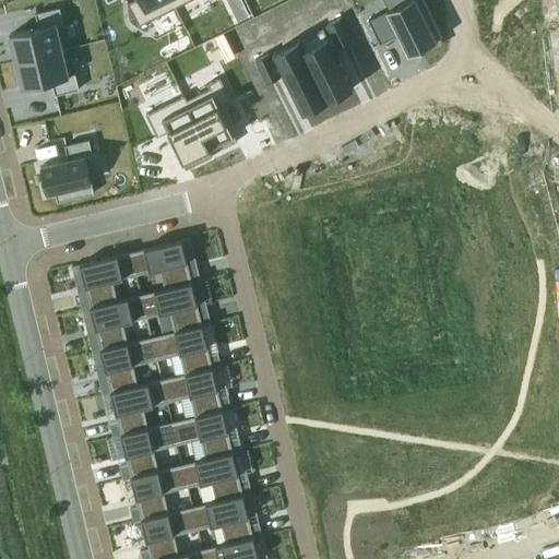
[(132,0),(128,2),(140,25),(152,19),(147,10),(166,0),(132,0)]
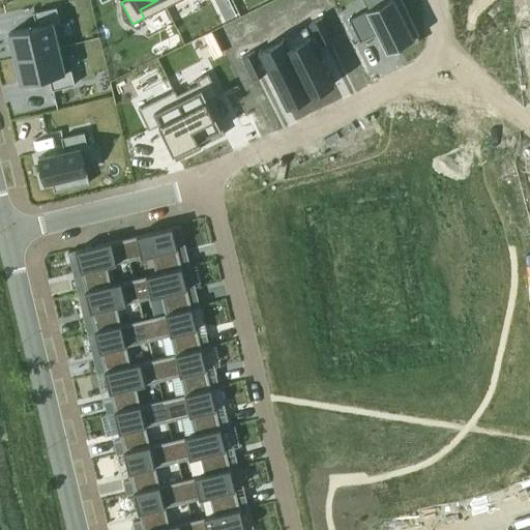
[(388,51),(415,37),(396,0),(385,0),(350,18),(361,40),(379,32),(388,51)]
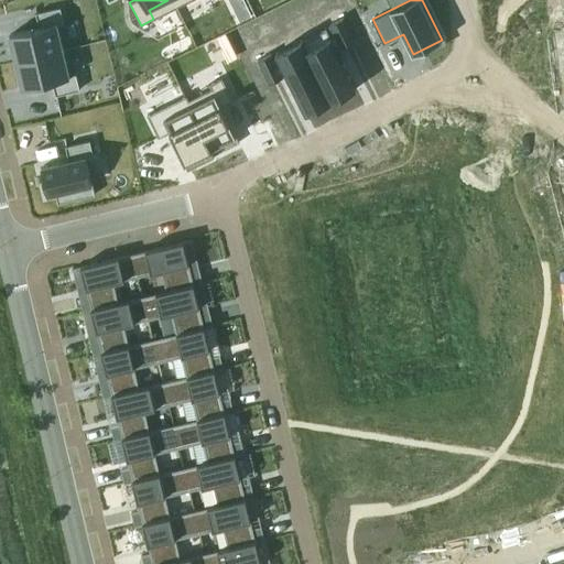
[(41,26),(11,34),(18,61),(64,50),(58,23),(65,22),(61,7),(38,12),(41,26)]
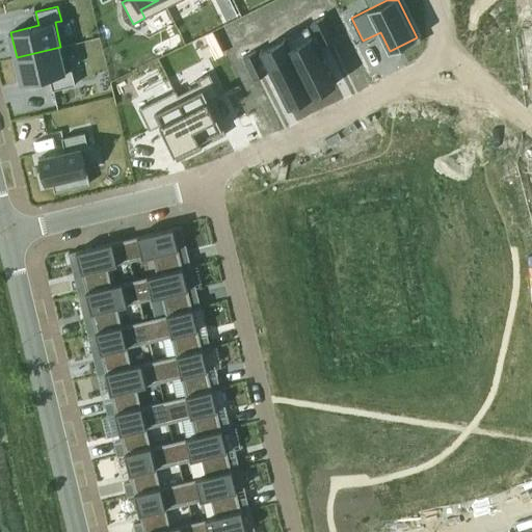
[(324,17),(312,23),(322,45),(336,38),(324,17)]
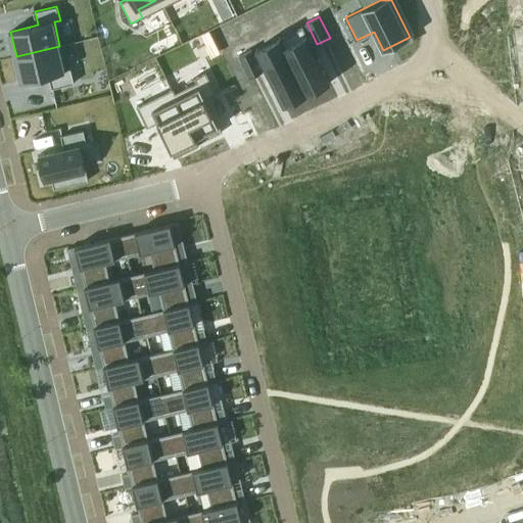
[(308,36),(285,47),(304,87),(328,76),(308,36)]
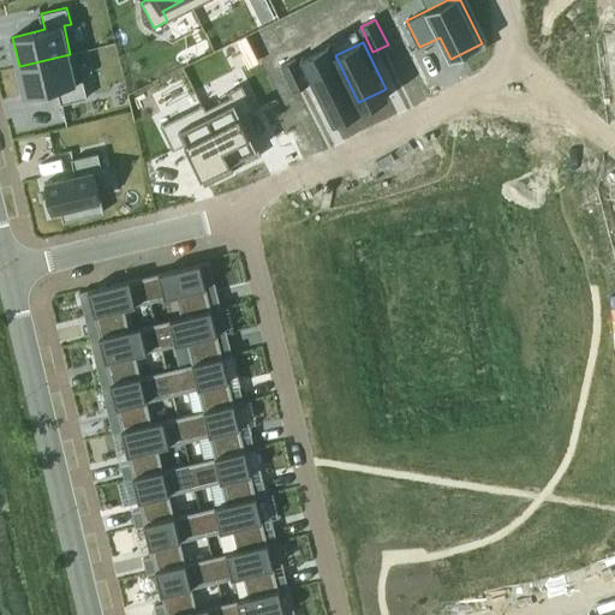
[(297,58),(281,65),(294,91),(309,83),(306,78),(311,77),(330,115),(358,102),(335,55),(329,43),(302,58),(309,71),(304,73),(297,58)]
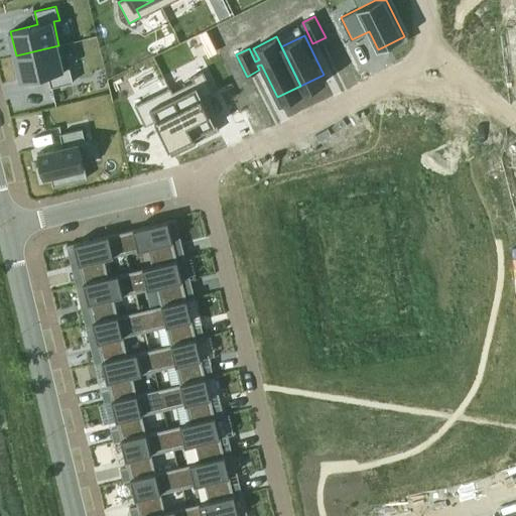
[(58,45),(16,55),(21,80),(48,73),(51,87),(74,82),(71,68),(65,69),(58,45)]
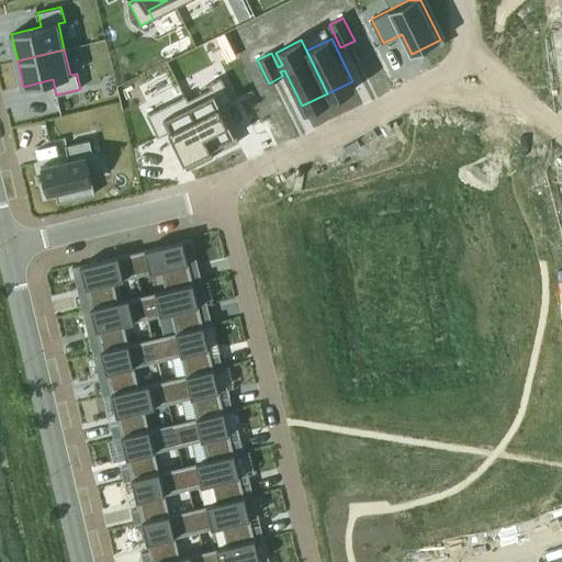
[(214,92),(189,104),(211,147),(236,135),(221,105),(233,100),(222,77),(210,82),(214,92)]
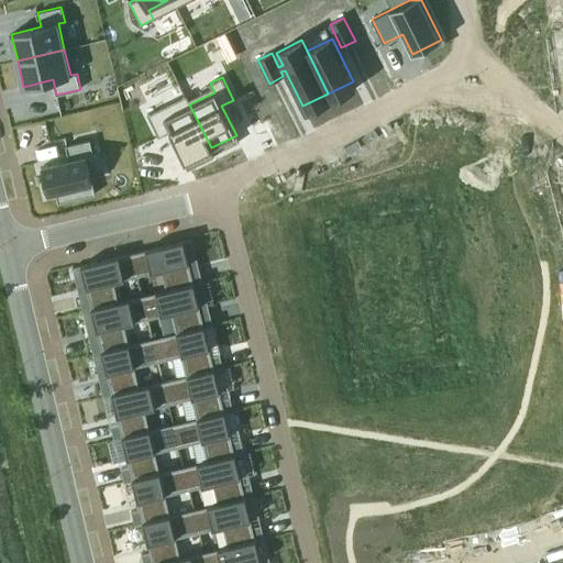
[(161,108),(147,113),(159,136),(172,131),(186,161),(211,147),(189,105),(165,117),(161,108)]
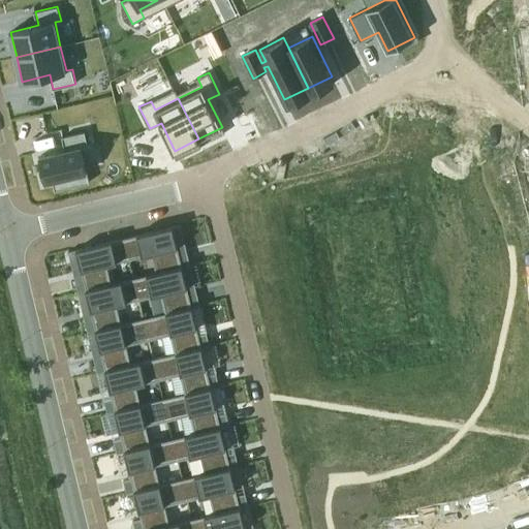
[(65,150),(39,156),(45,181),(53,180),(55,189),(90,181),(82,147),(88,146),(85,131),(62,136),(65,150)]
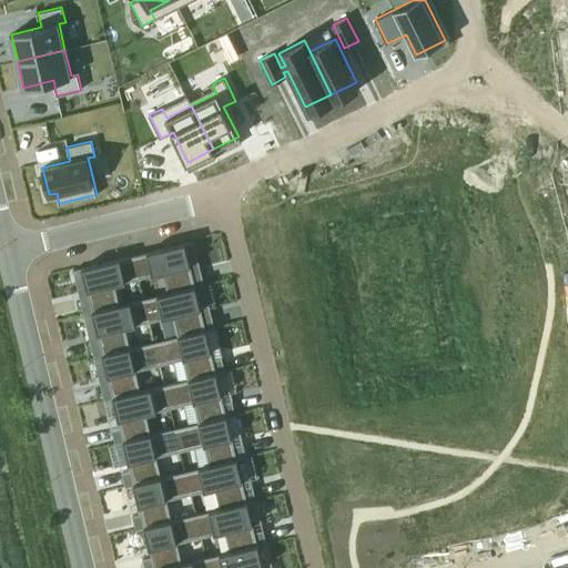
[(185,243),(134,255),(139,276),(163,271),(169,294),(196,287),(193,273),(185,243)]
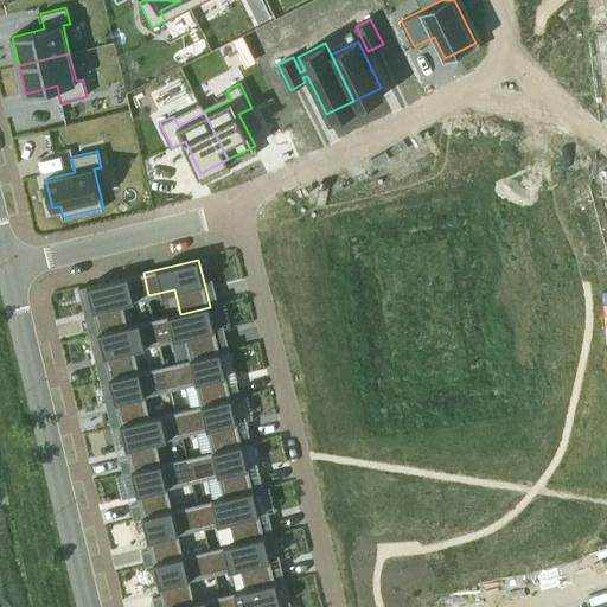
[(144,273),(88,286),(96,318),(100,333),(129,326),(123,302),(148,295),(144,273)]
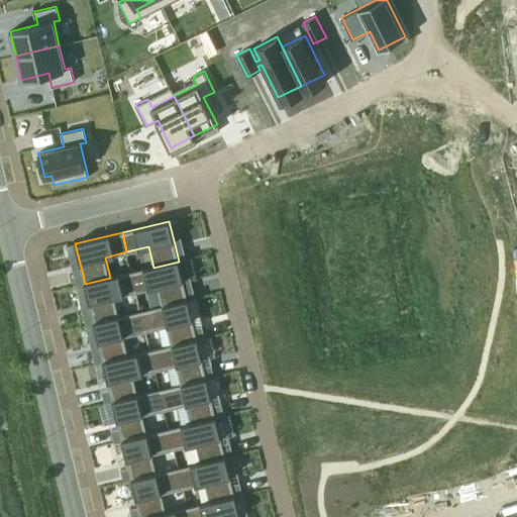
[(184,246),(176,248),(179,262),(187,260),(184,246)]
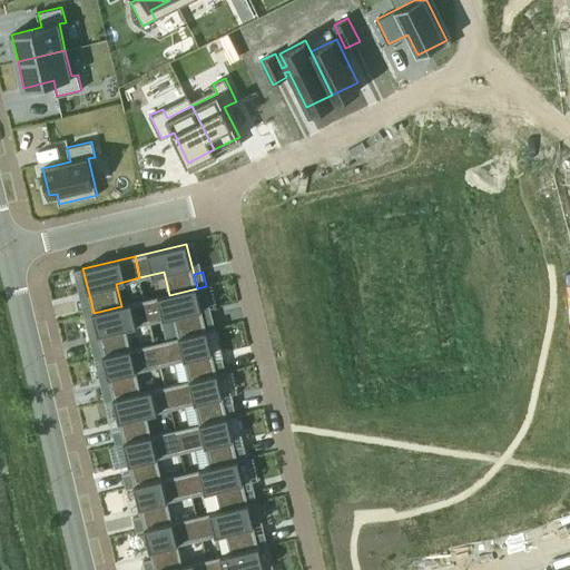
[(169,295),(145,301),(150,322),(174,316),(179,337),(207,331),(204,317),(197,288),(169,295)]
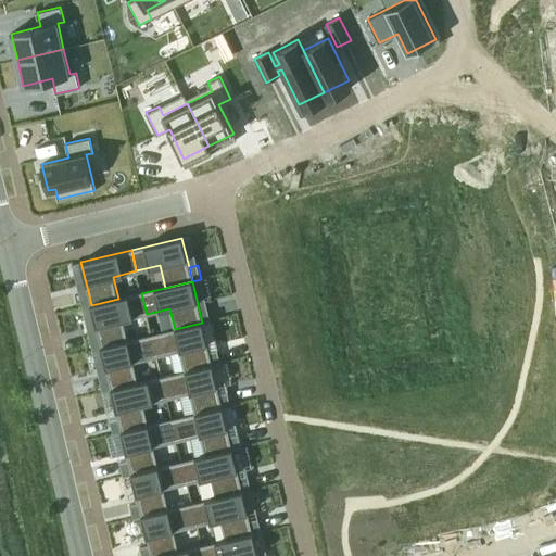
[(88,291),(79,293),(83,307),(91,305),(88,291)]
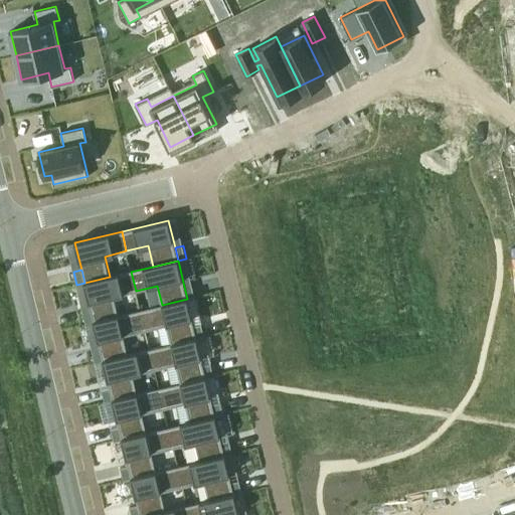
[(110,277),(84,283),(91,309),(94,322),(119,316),(114,297),(136,291),(131,272),(110,277)]
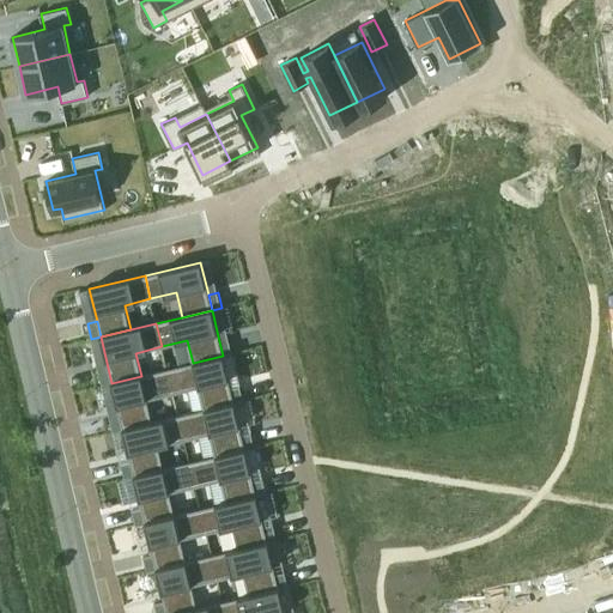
[(229,339),(219,341),(223,356),(232,354),(229,339)]
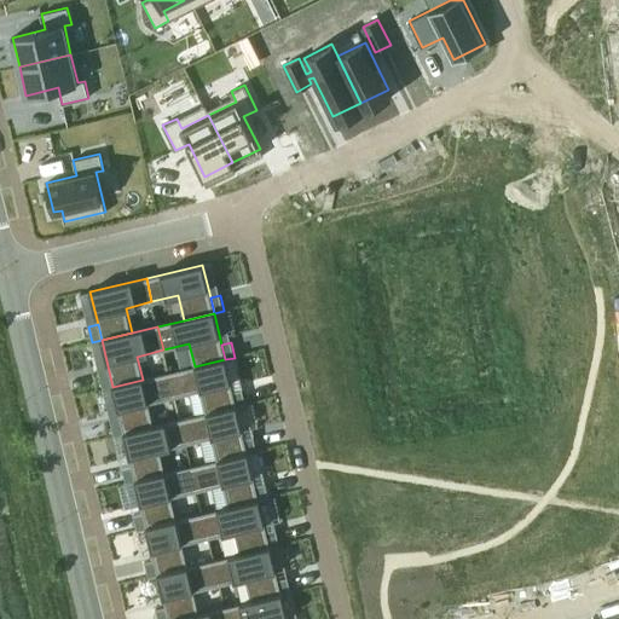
[(195,366),(169,374),(174,397),(201,391),(207,414),(237,406),(233,392),(225,359),(195,366)]
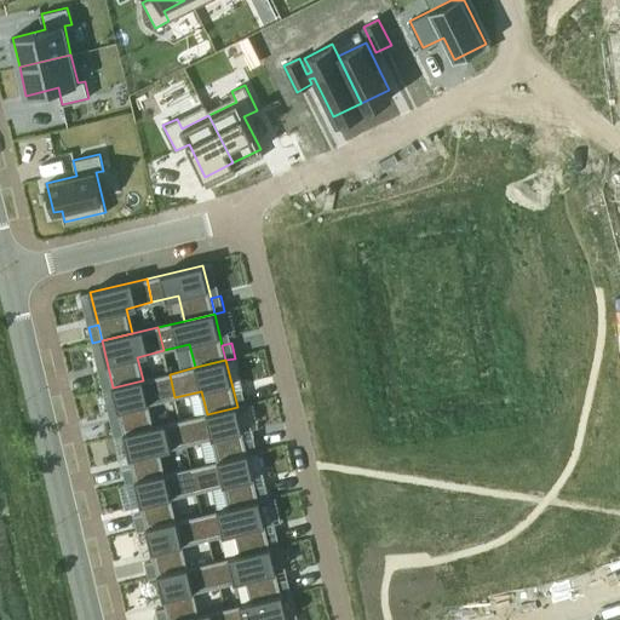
[(109,372),(99,374),(103,390),(113,388),(109,372)]
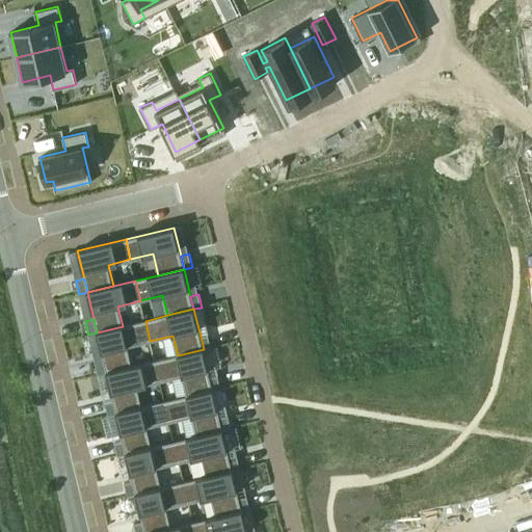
[(123,326),(97,333),(103,360),(106,373),(132,367),(128,346),(150,341),(145,321),(123,326)]
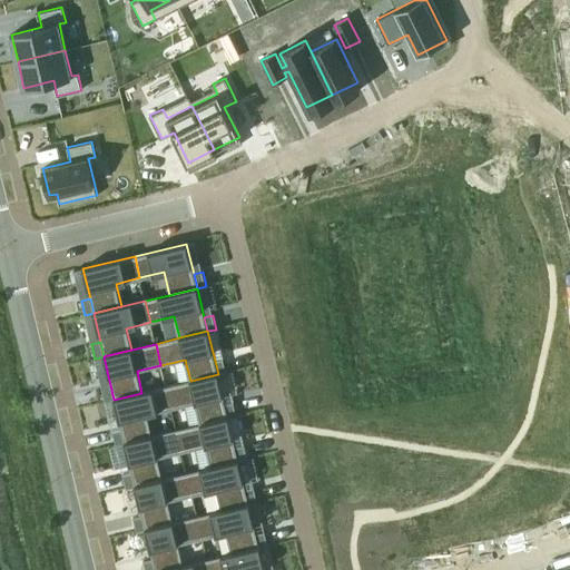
[(223,359),(215,361),(218,374),(226,372),(223,359)]
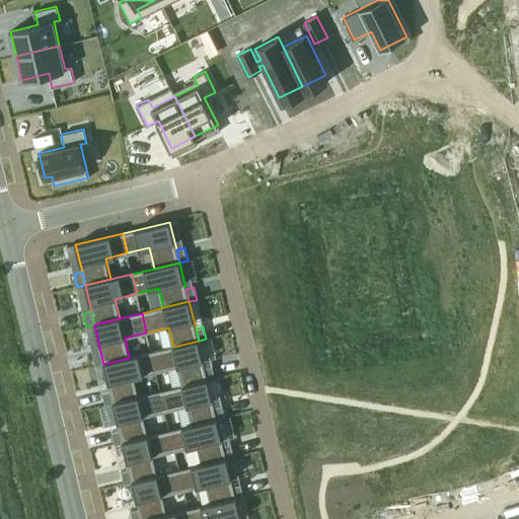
[(173,347),(151,352),(156,372),(177,367),(182,386),(208,380),(205,368),(199,341),(173,347)]
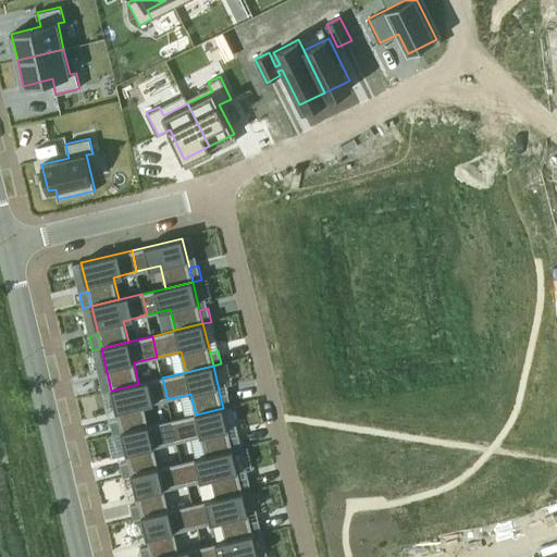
[(108,376),(100,379),(103,393),(111,391),(108,376)]
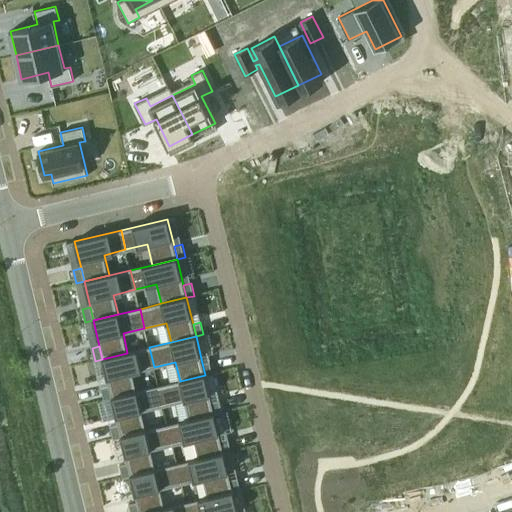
[(127,353),(102,359),(109,385),(112,397),(137,391),(132,372),(154,367),(149,347),(127,353)]
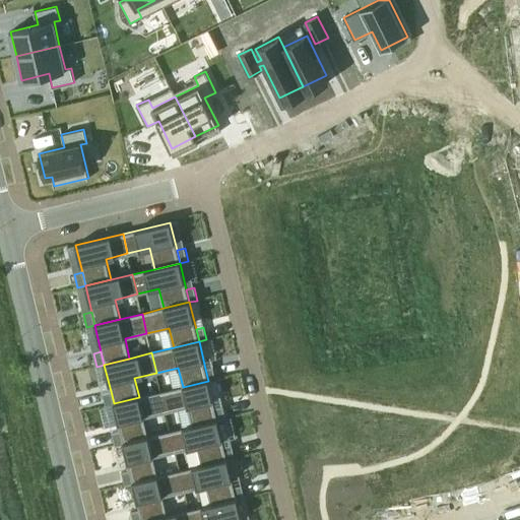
[(213,367),(205,369),(208,381),(216,379),(213,367)]
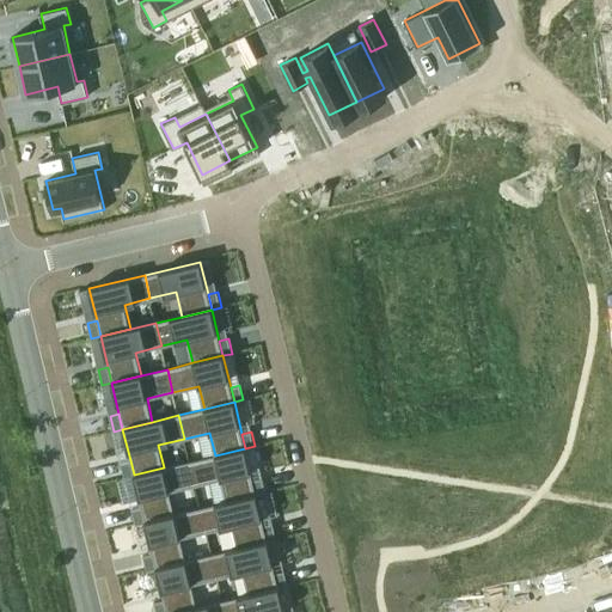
[(215,456),(189,461),(195,485),(220,478),(226,502),(256,495),(252,481),(245,448),(215,456)]
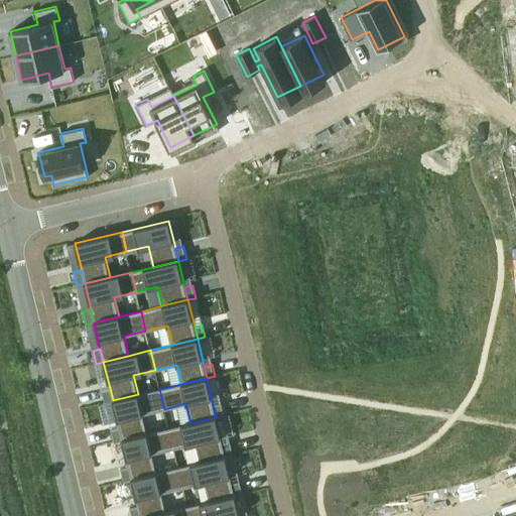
[(110,388),(102,390),(105,402),(113,400),(110,388)]
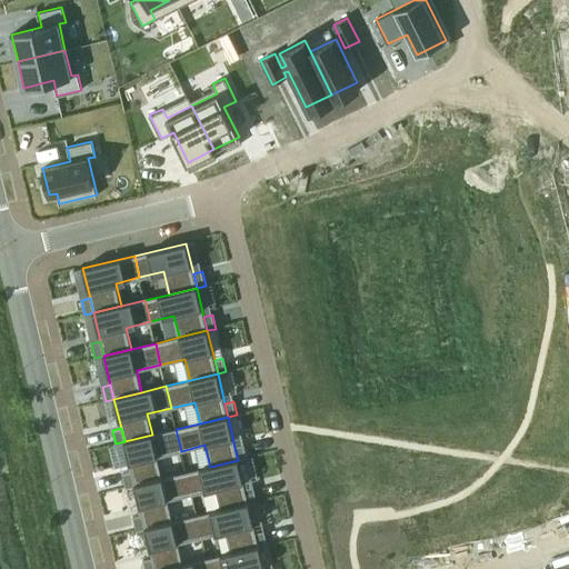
[(152,435),(125,441),(131,471),(135,485),(162,478),(157,457),(181,451),(176,429),(152,435)]
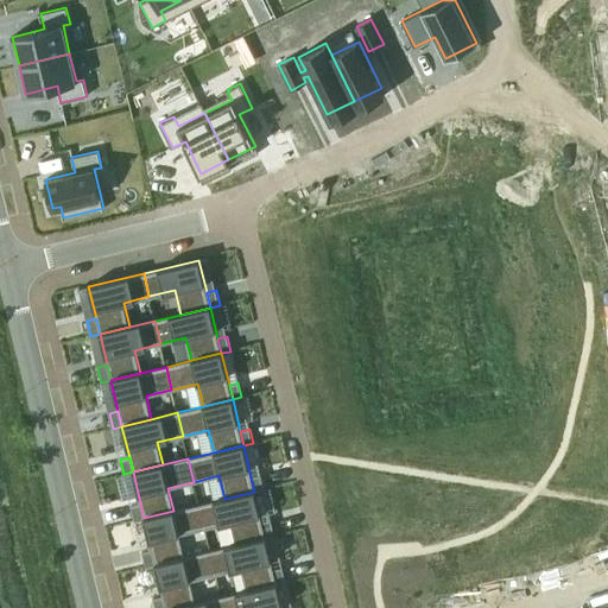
[(260,475),(251,477),(254,492),(264,489),(260,475)]
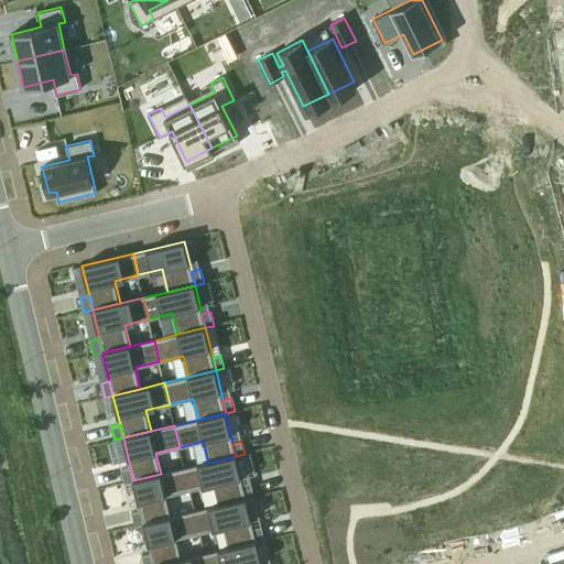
[(208,463),(185,468),(190,490),(214,484),(219,506),(247,499),(243,485),(236,456),(208,463)]
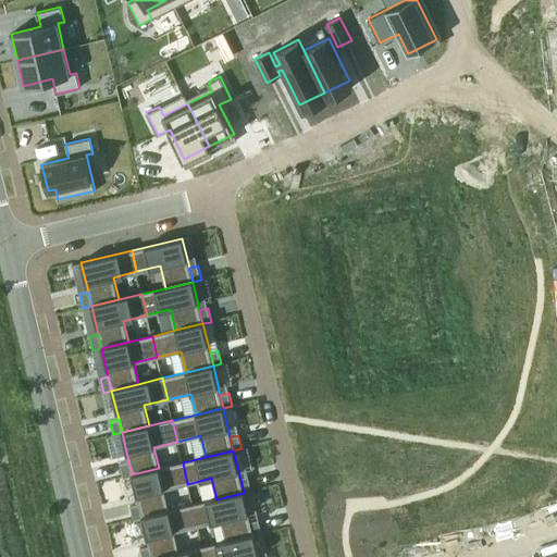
[(128,461),(120,463),(123,477),(132,474),(128,461)]
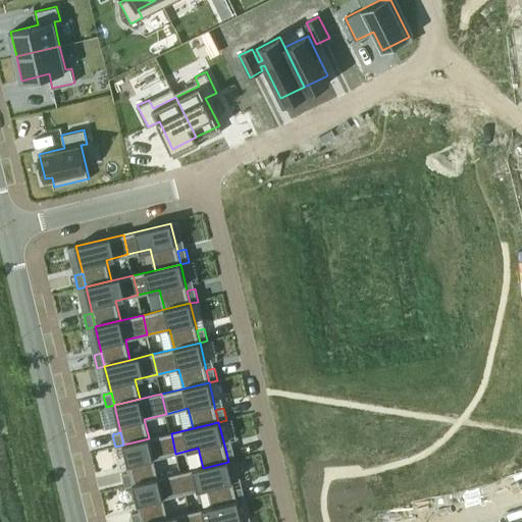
[(149,438),(123,445),(129,472),(133,484),(158,478),(154,459),(175,454),(171,433),(149,438)]
